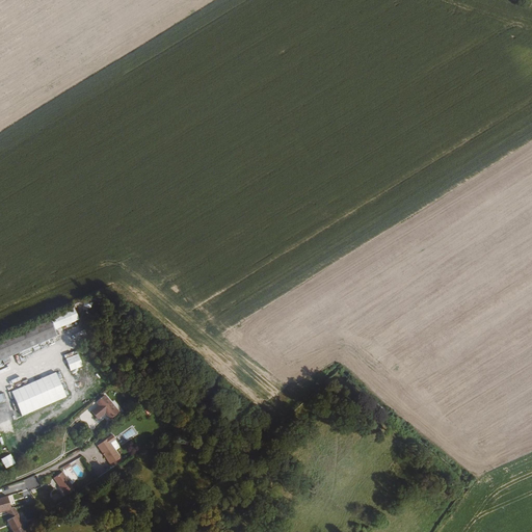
[(48,317),(0,338),(0,360),(56,336),(48,317)]
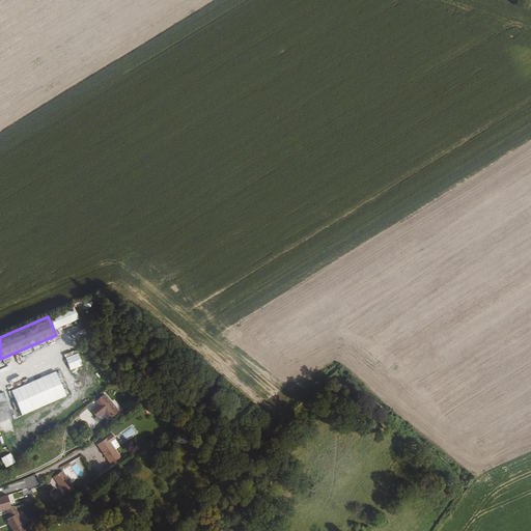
[(71,370),(84,365),(79,353),(66,357),(71,370)]
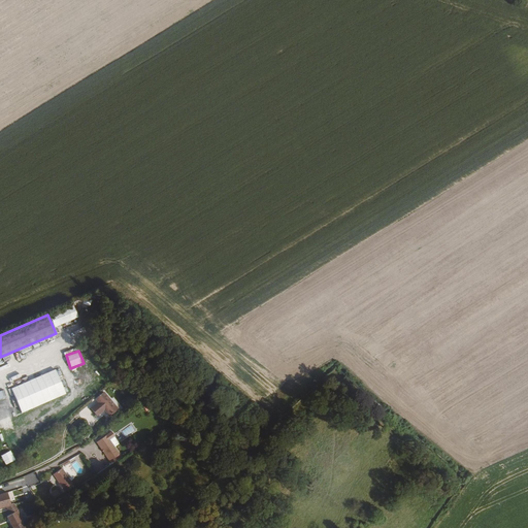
[(22,411),(67,395),(58,369),(12,386),(22,411)]
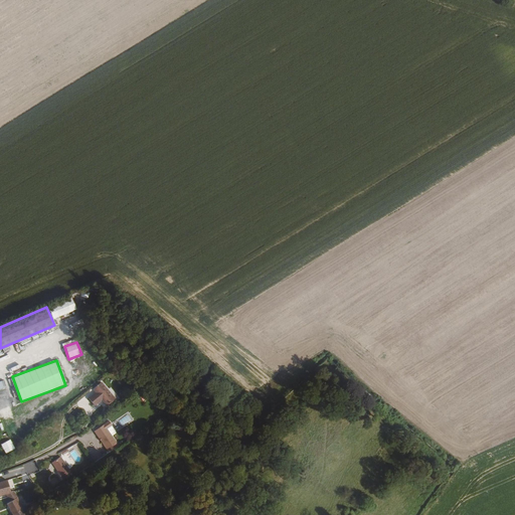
[(93,389),(96,391),(89,398),(96,406),(103,399),(108,406),(118,397),(102,381),(93,389)]
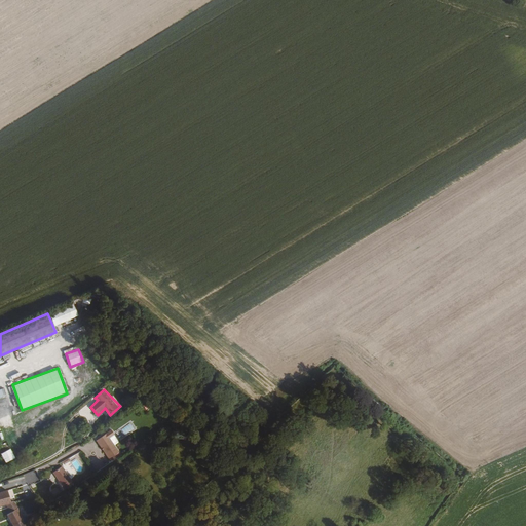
[(106,433),(96,440),(109,458),(118,451),(106,433)]
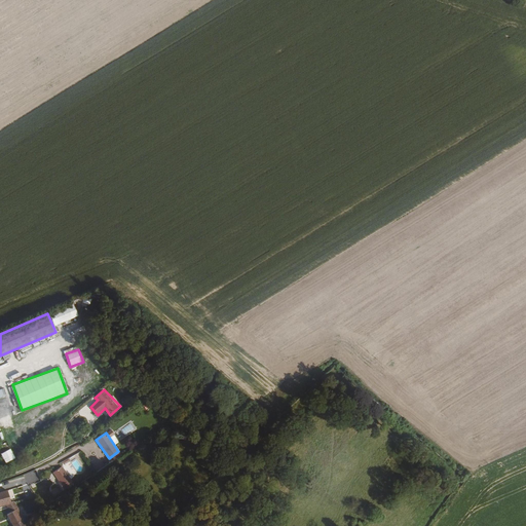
[(11,449),(1,454),(6,463),(16,458),(11,449)]
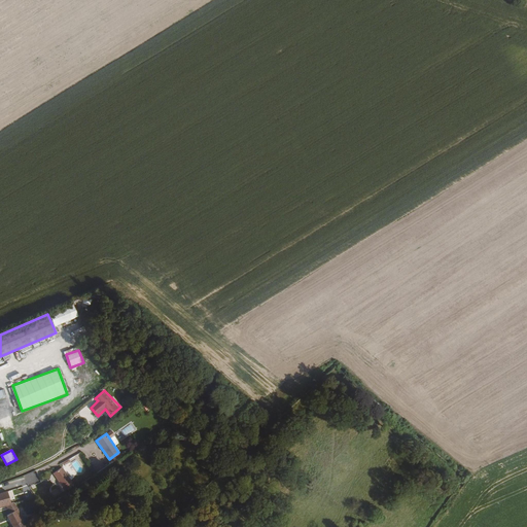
[(62,462),(68,477),(75,473),(72,468),(75,466),(77,470),(82,468),(79,462),(83,460),(80,453),(62,462)]
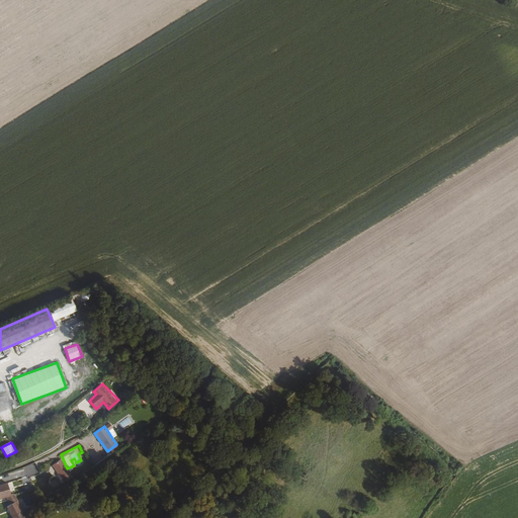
[(60,459),(52,465),(57,473),(58,475),(57,476),(62,483),(71,476),(60,459)]
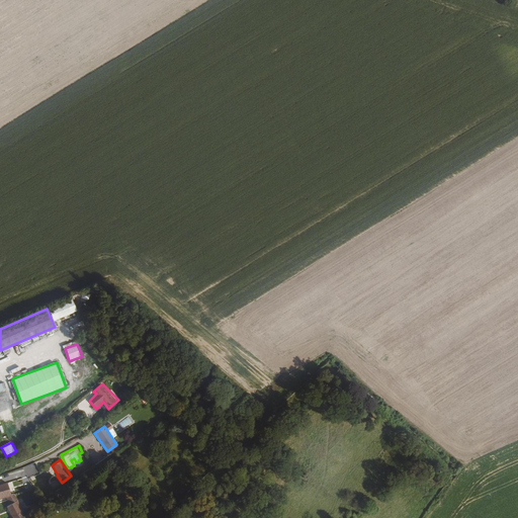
[(0,485),(0,497),(7,496),(11,494),(7,483),(0,485)]
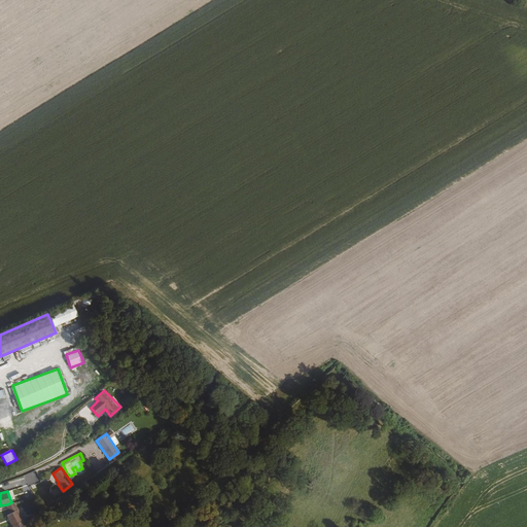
[(13,526),(25,526),(23,523),(19,515),(21,514),(16,507),(15,505),(9,508),(11,512),(6,514),(13,526)]
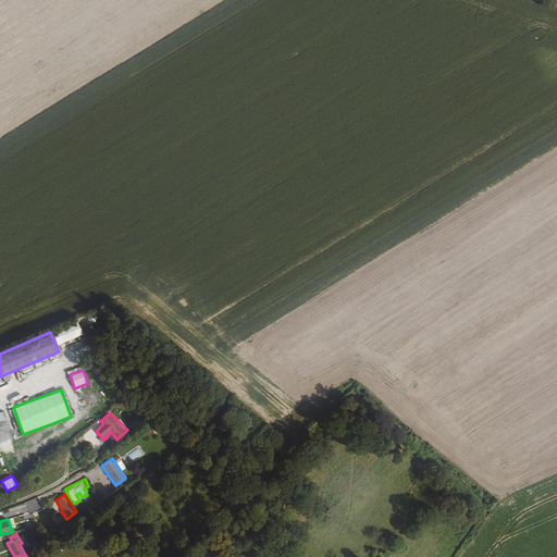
All buildings are outlined.
